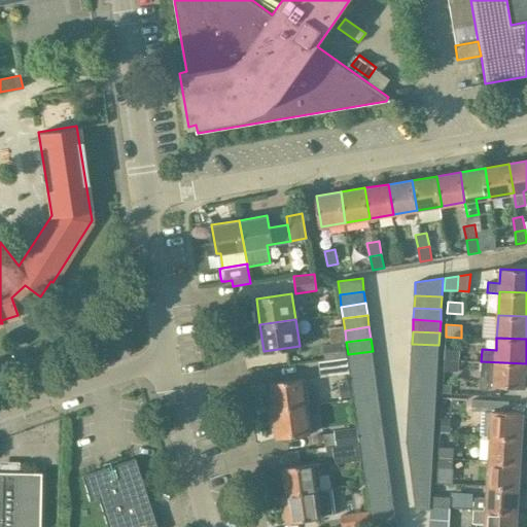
[(325,359),(325,360),(347,358),(345,341),(322,344),(325,359)]
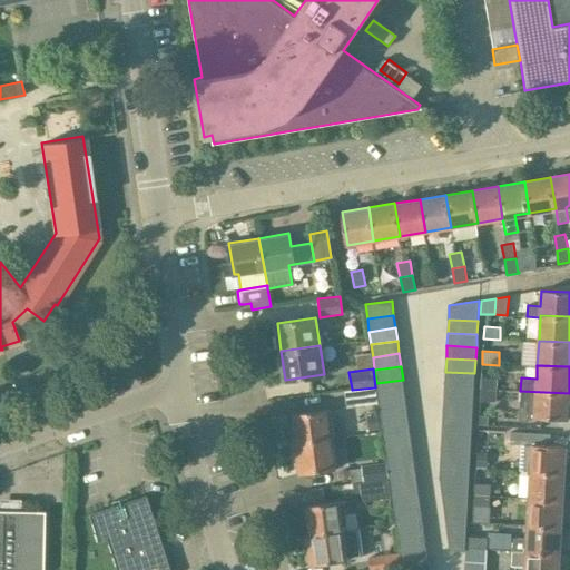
[(445,372),(444,384),(474,386),(474,373),(445,372)]
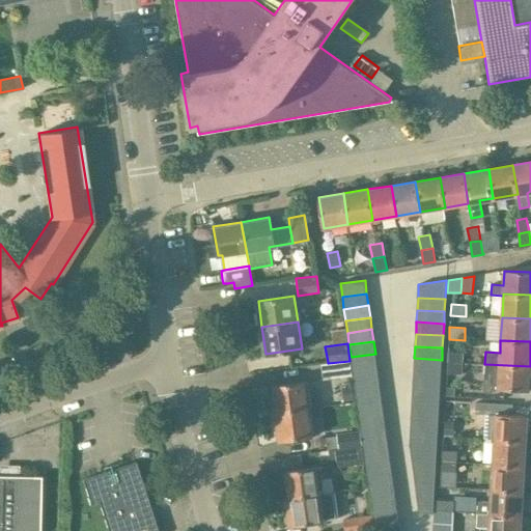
[(464,353),(448,352),(447,362),(463,363),(464,353)]
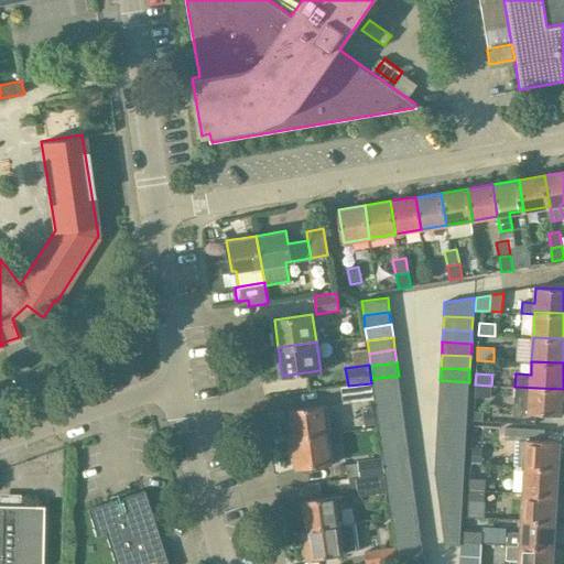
[(399,376),(372,379),(373,392),(400,388),(399,376)]
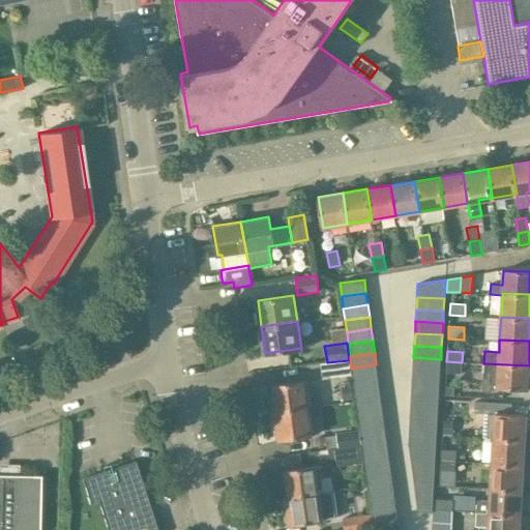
[(413,357),(413,370),(440,371),(441,359),(413,357)]
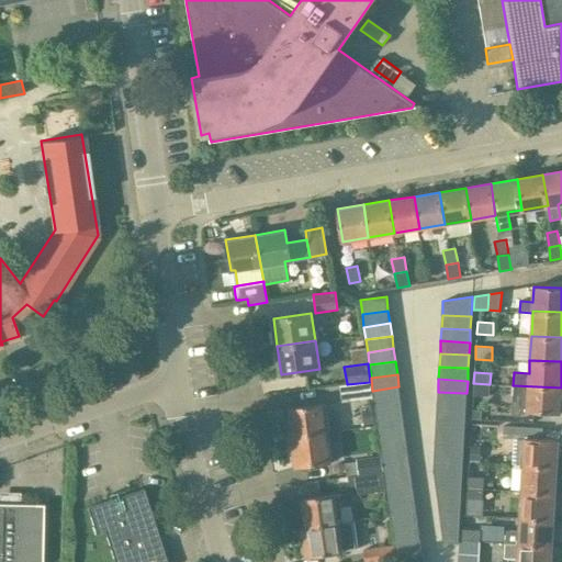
[(341,402),(372,397),(370,382),(347,384),(347,383),(339,385),(341,402)]
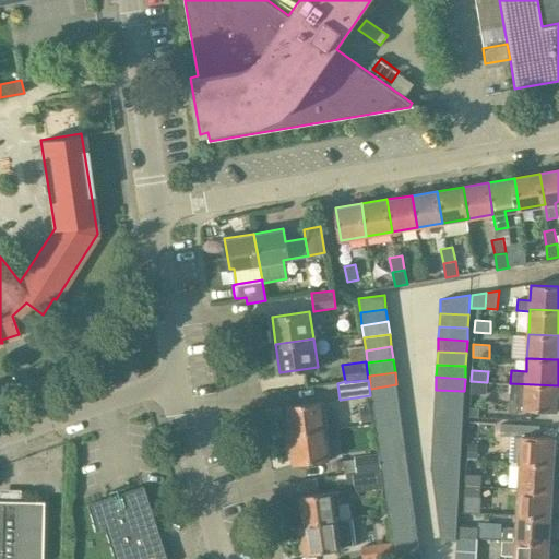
[(471,392),(486,393),(487,382),(471,381),(471,392)]
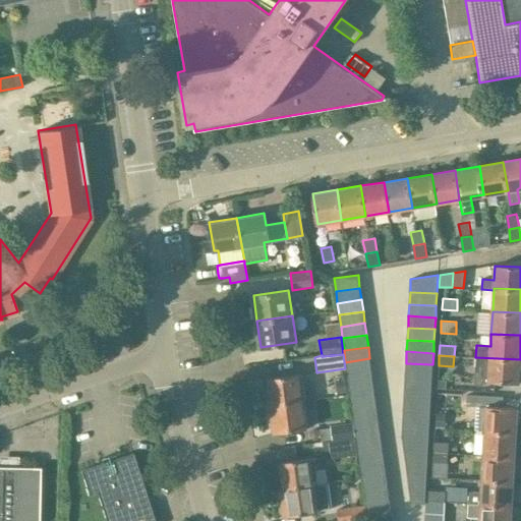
[(483,381),(520,383),(520,377),(520,359),(475,357),(475,366),(483,366),(483,381)]
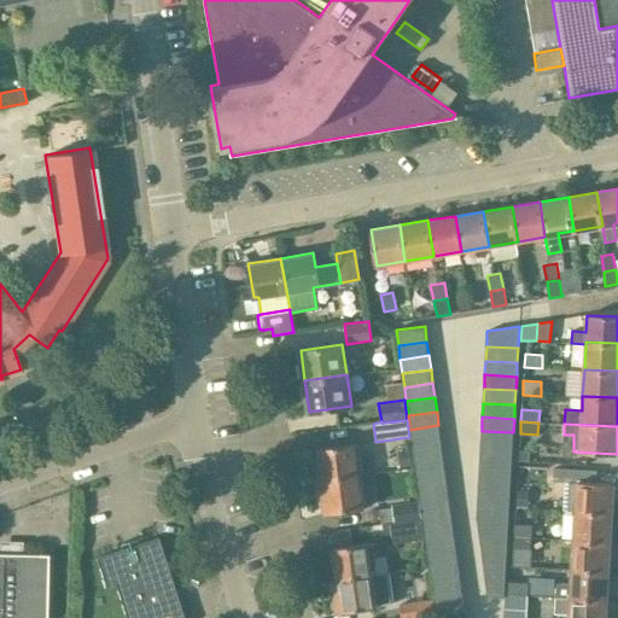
[(438,425),(409,430),(412,443),(441,439),(438,425)]
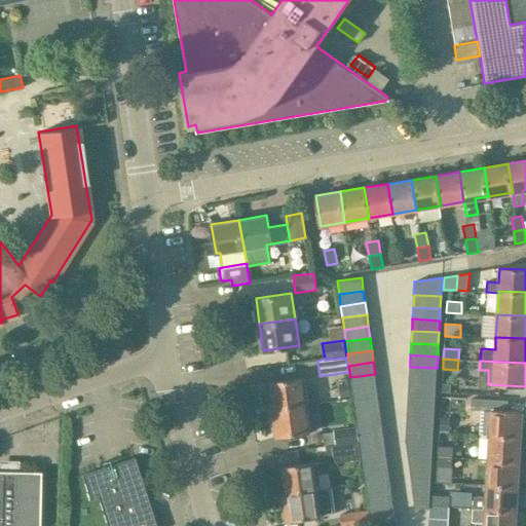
[(410,367),(409,379),(437,380),(437,368),(410,367)]
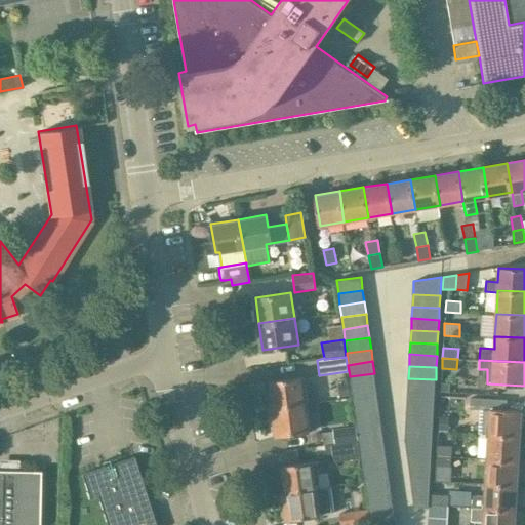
[(374,373),(350,376),(352,389),(376,385),(374,373)]
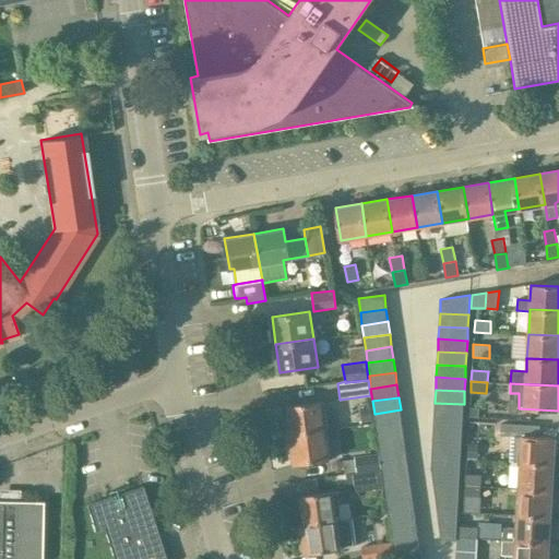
[(290,432),(290,433),(325,428),(322,401),(289,405),(293,432),(290,432)]
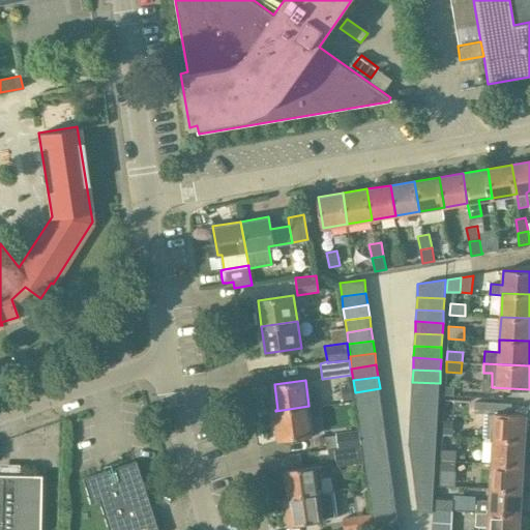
[(412,382),(412,393),(439,395),(440,383),(412,382)]
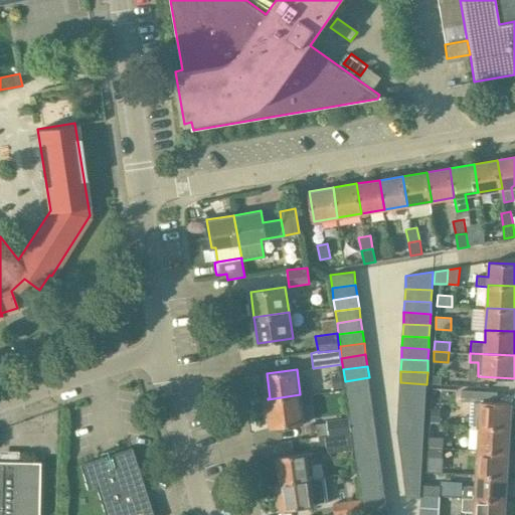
[(369,377),(345,381),(346,392),(370,389),(370,388),(369,377)]
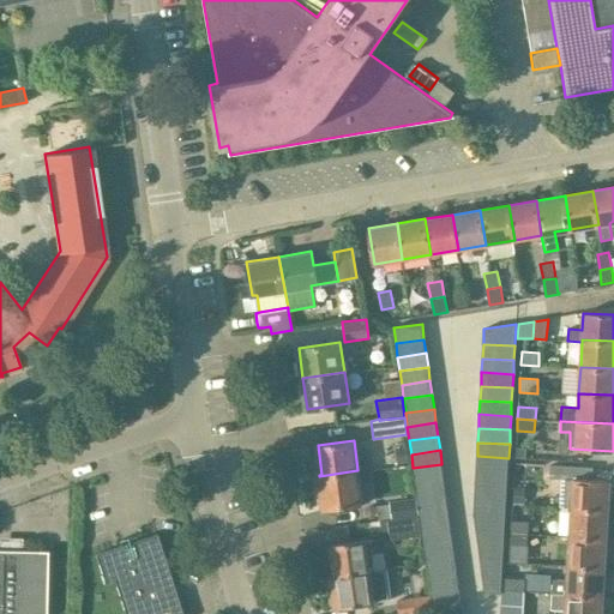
[(477,456),(476,470),(507,473),(509,458),(477,456)]
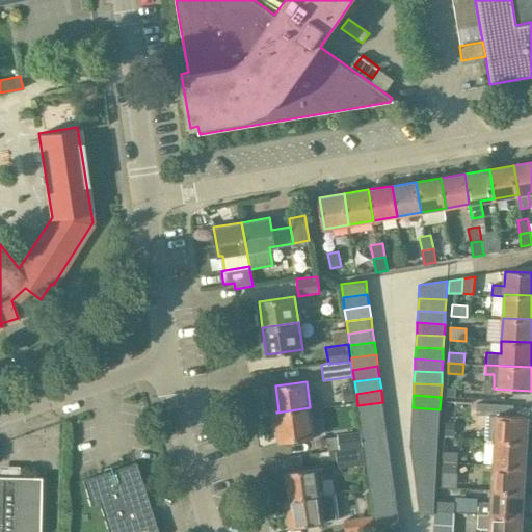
[(382,402),(357,405),(360,418),(384,414),(382,402)]
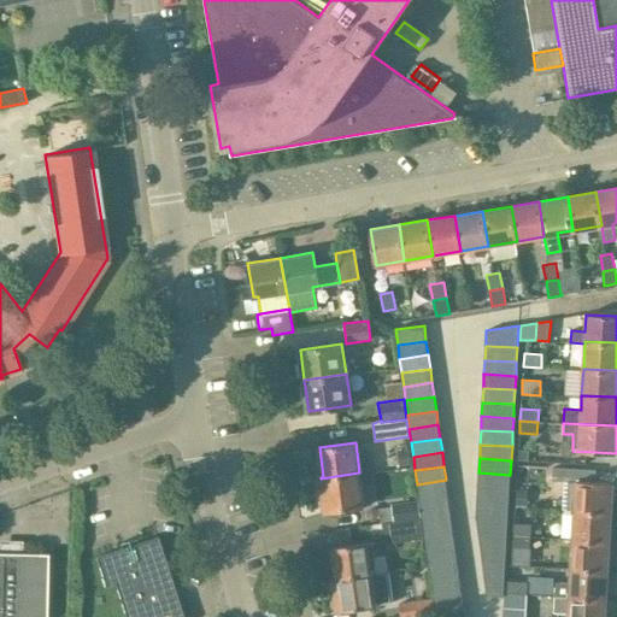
[(595,481),(595,470),(553,468),(553,481),(564,482),(595,483),(595,481)]
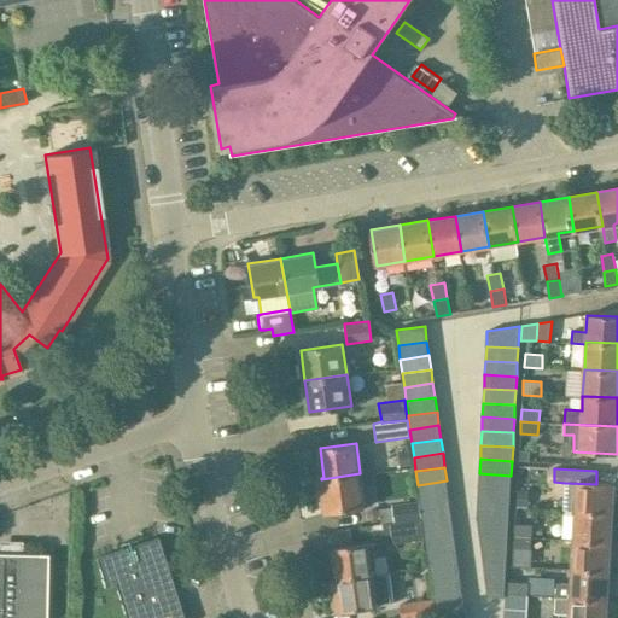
[(326,513),(366,507),(360,473),(321,479),(326,513)]
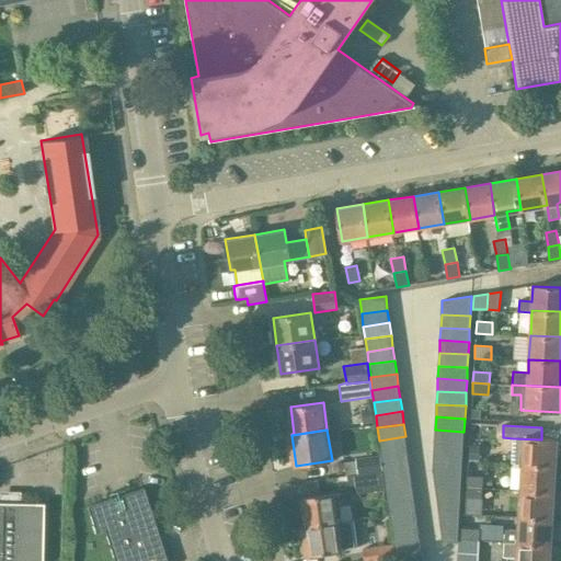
[(435,430),(434,443),(464,444),(464,432),(435,430)]
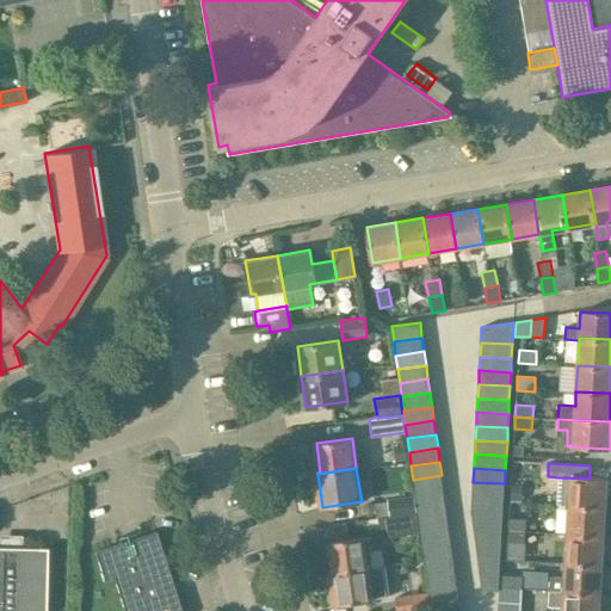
[(442,475),(413,480),(415,493),(443,489),(442,475)]
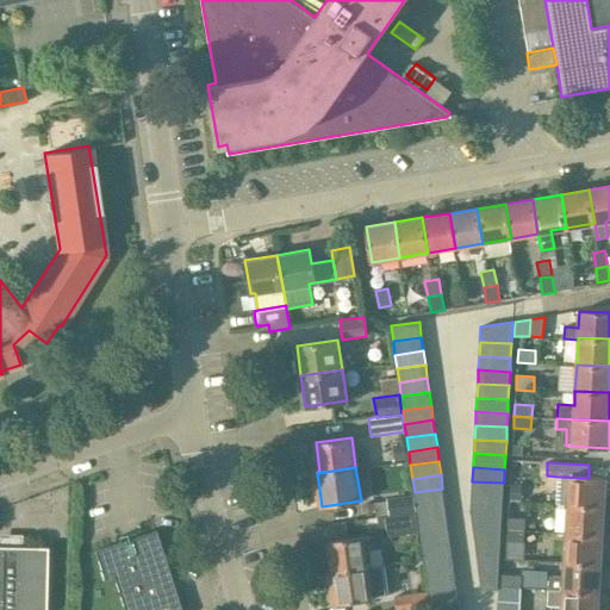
[(556,502),(555,505),(560,505),(568,505),(605,508),(605,504),(608,478),(589,478),(558,477),(556,502)]
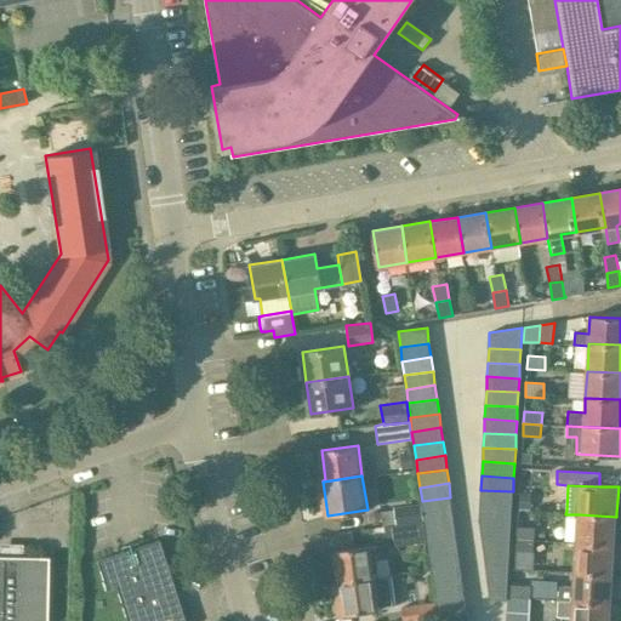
[(480,490),(480,503),(512,506),(513,491),(480,490)]
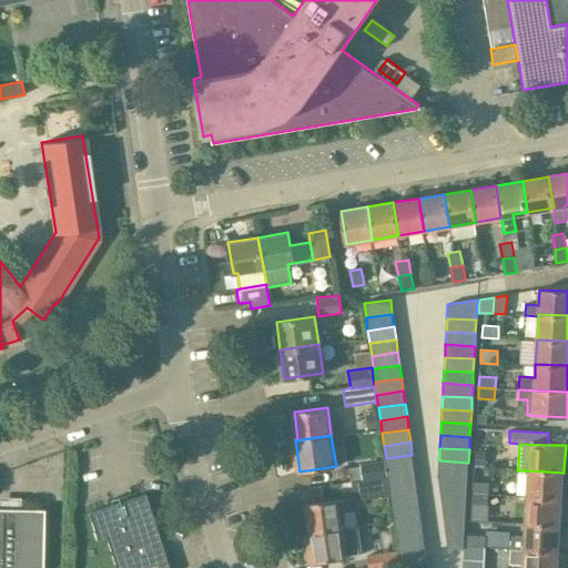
[(412,455),(386,458),(387,472),(414,467),(412,455)]
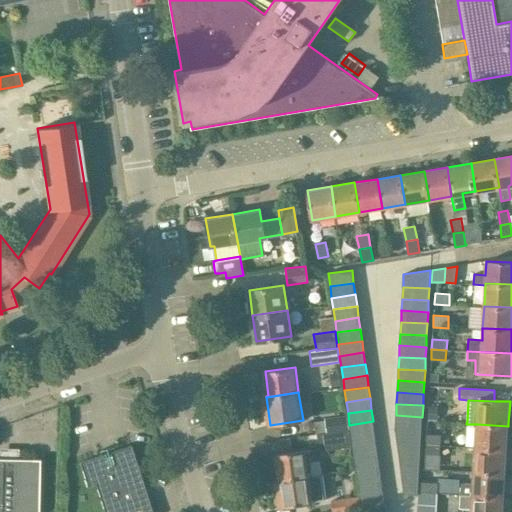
[(396,415),(395,427),(421,428),(422,417),(396,415)]
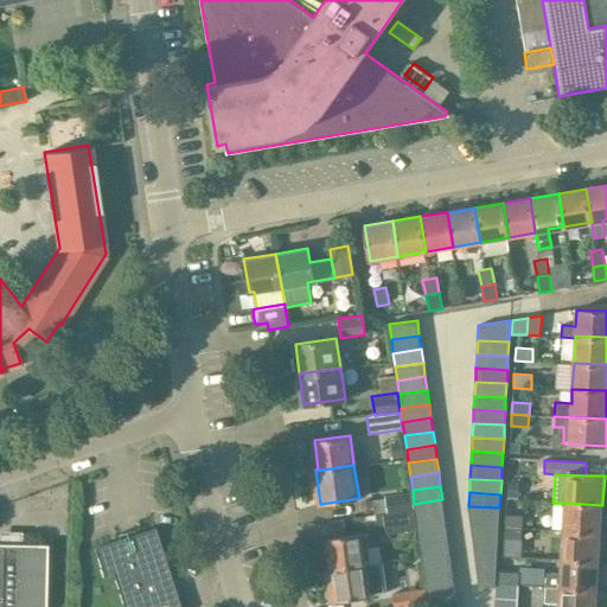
[(411,493),(387,497),(389,513),(414,510),(411,493)]
